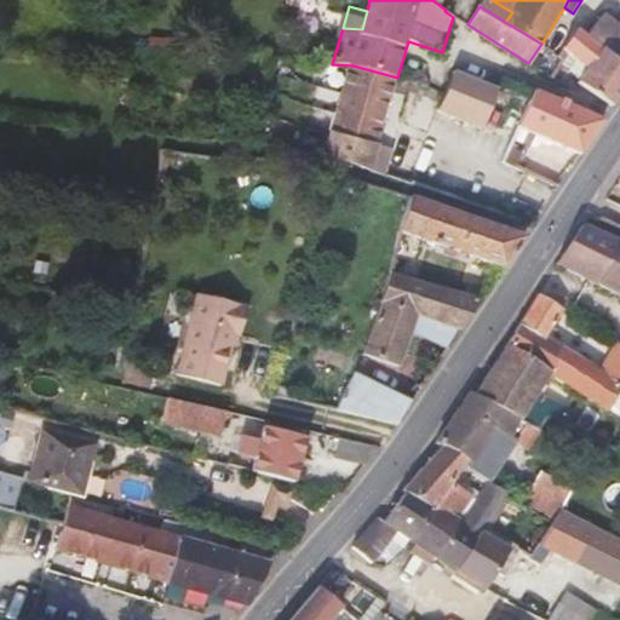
[(619,64),(619,28),(618,32),(603,19),(589,40),(619,64)]
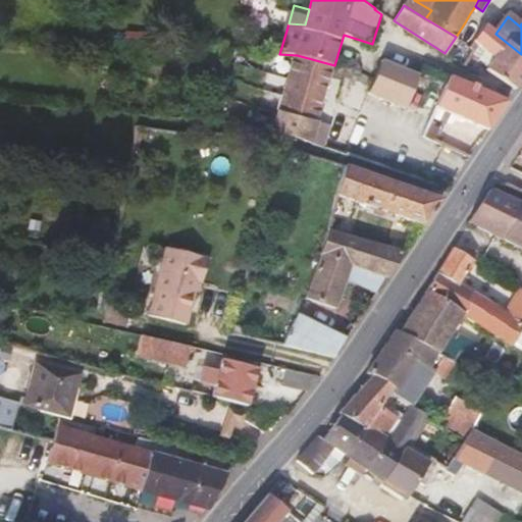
[(494,59),(485,71),(515,90),(521,81),(521,79),(521,54),(496,34),(485,27),(478,35),(473,43),(494,59)]
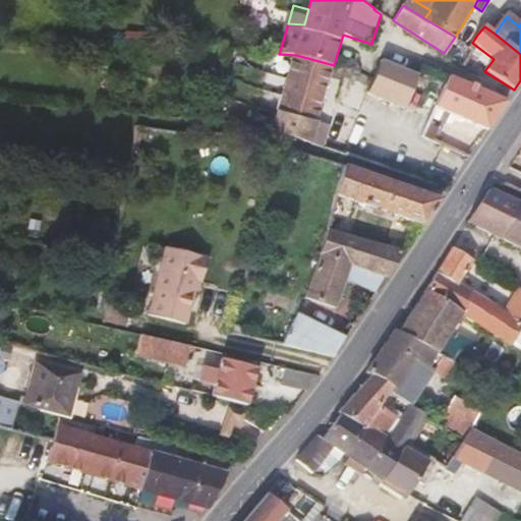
[(314,126),(334,65),(296,55),(295,55),(278,114),(272,114),(270,121),(275,123),(271,134),(321,150),(327,130),(314,126)]
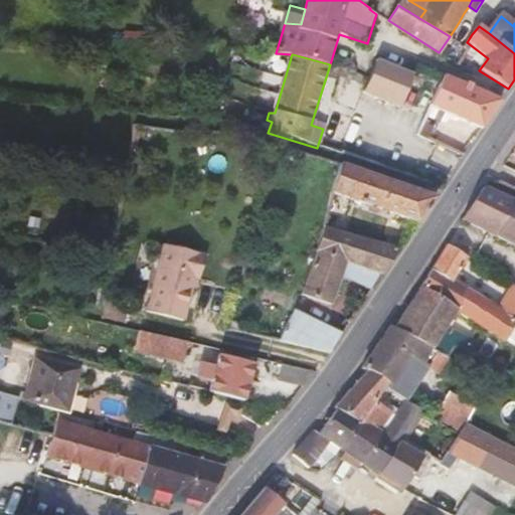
[(395,107),(409,74),(376,60),(361,93),(395,107)]
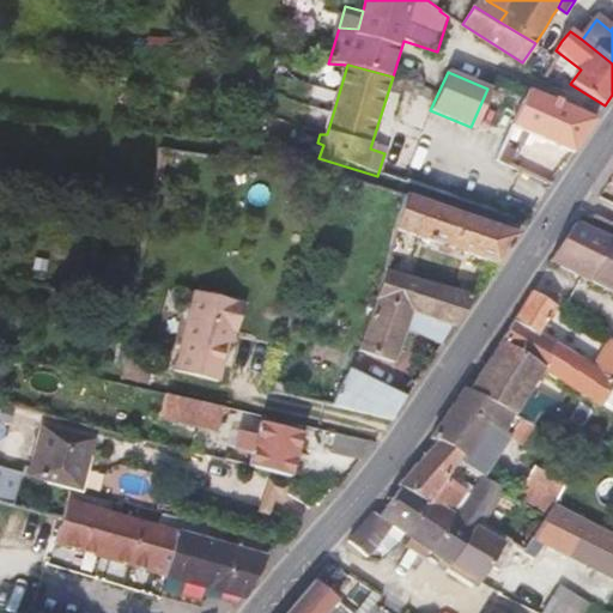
[(487,89),(521,104),(527,90),(493,76),(487,89)]
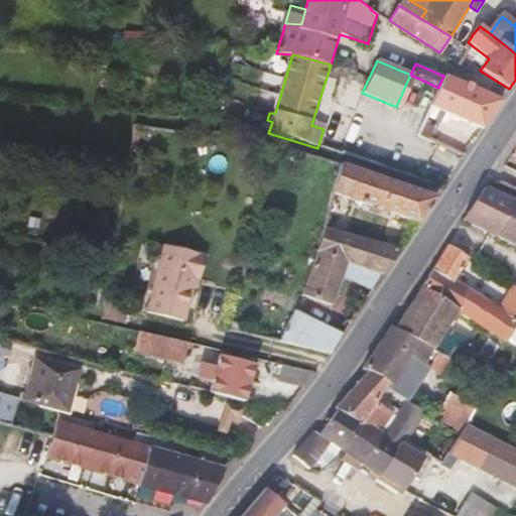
[(461,119),(483,129),(486,125),(501,101),(443,76),(438,88),(430,107),(452,115),(450,120),(458,124),(461,119)]
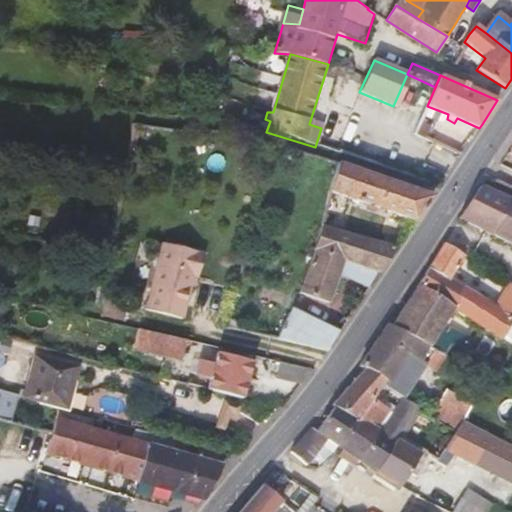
[(469,144),(419,124),(414,136),(460,156),(469,144)]
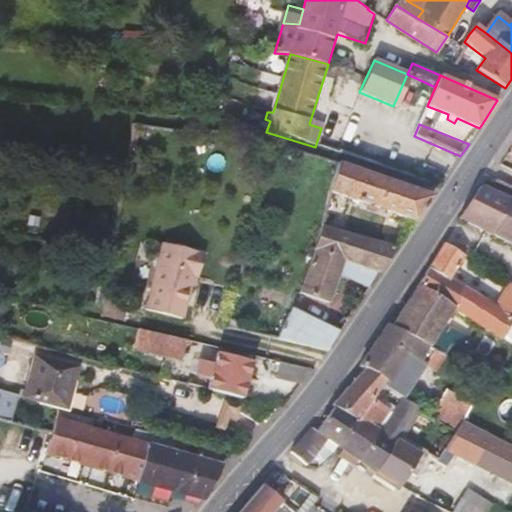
[(368,206),(380,209),(416,221),(434,194),(406,186),(348,167),(338,164),(329,192),(329,193),(368,206)]
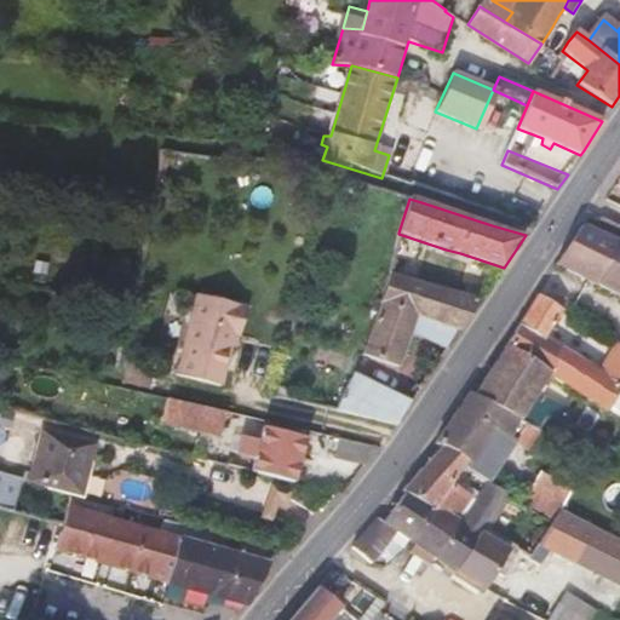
[(585,229),(561,267),(601,287),(619,245),(585,229)]
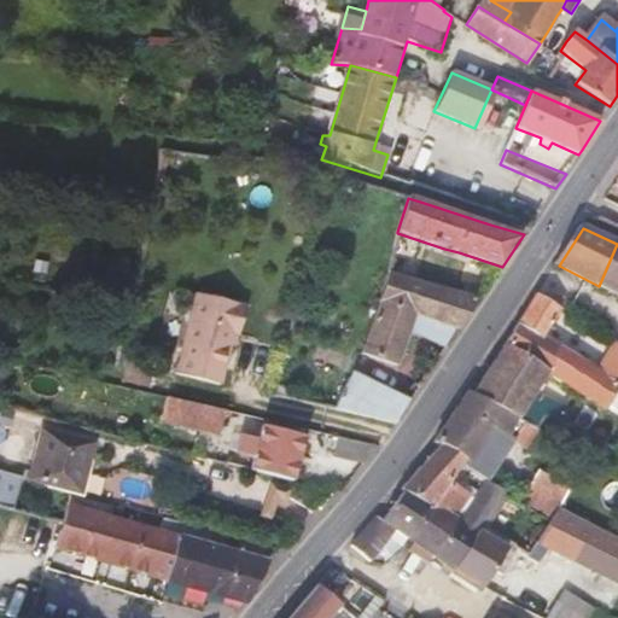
[(617,244),(599,286),(617,296),(617,244)]
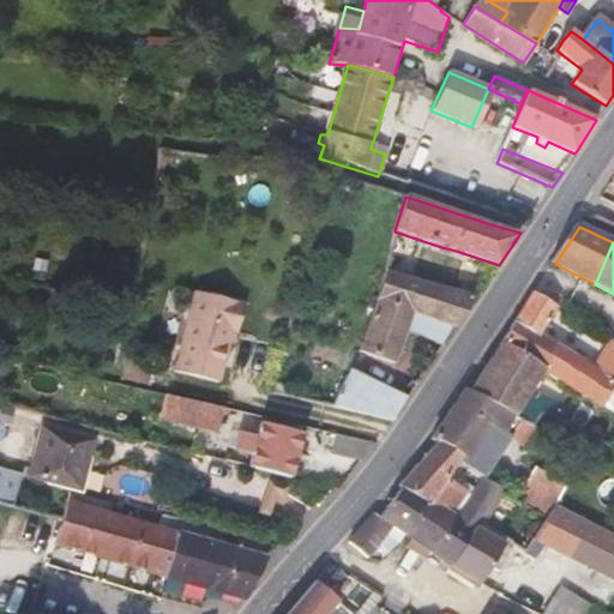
[(452,260),(456,251),(441,247),(439,256),(452,260)]
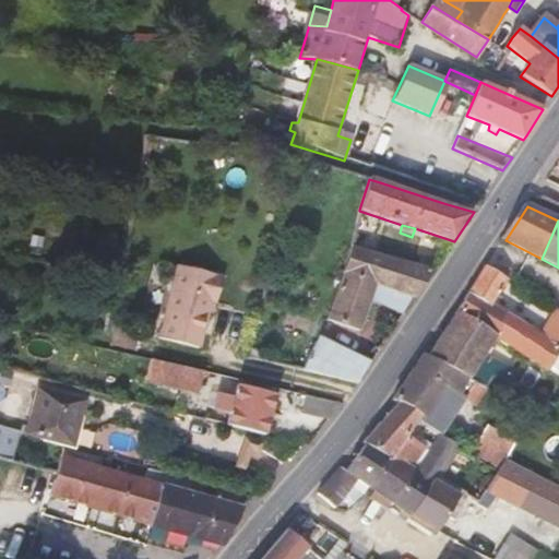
[(430,271),(351,248),(341,275),(414,296),(430,271)]
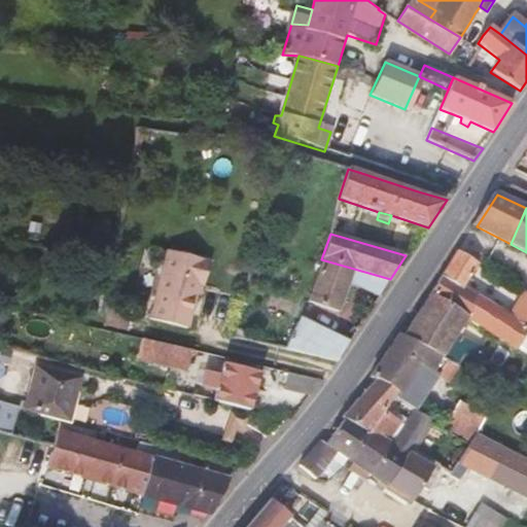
[(211,260),(169,249),(150,318),(188,327),(197,294),(200,284),(205,285),(211,260)]
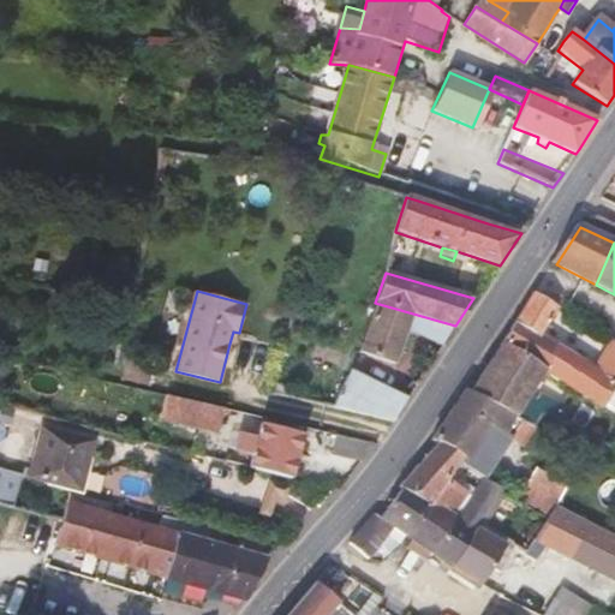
[(553,309),(556,304),(537,294),(505,344),(473,393),(515,415),(537,384),(614,421),(614,389),(613,389),(614,384),(614,383),(614,366),(601,360),(549,336),(555,326),(549,323),(556,311),(553,309)]
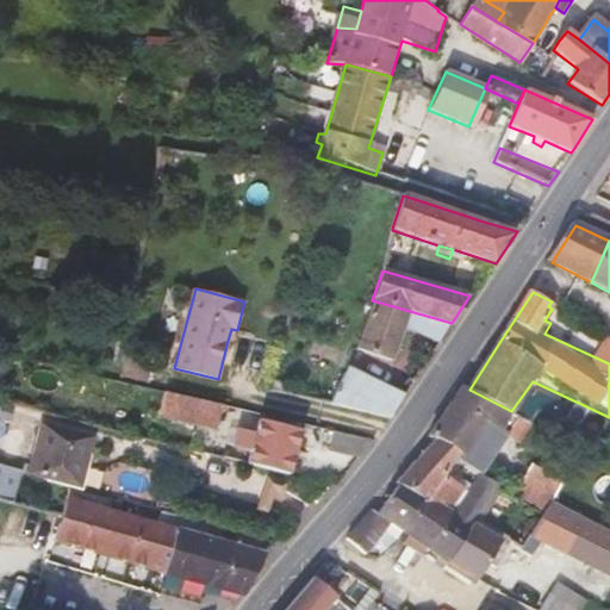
[(402,330),(442,342),(455,324),(452,323),(372,300),(354,349),(391,360),(402,330)]
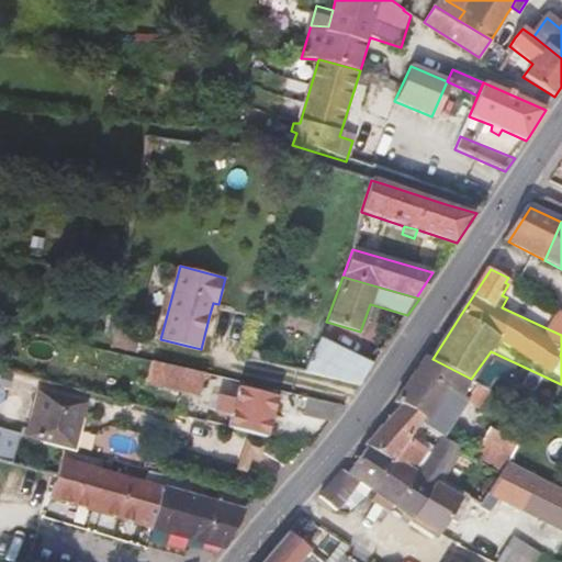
[(561,304),(549,329),(561,335),(561,304)]
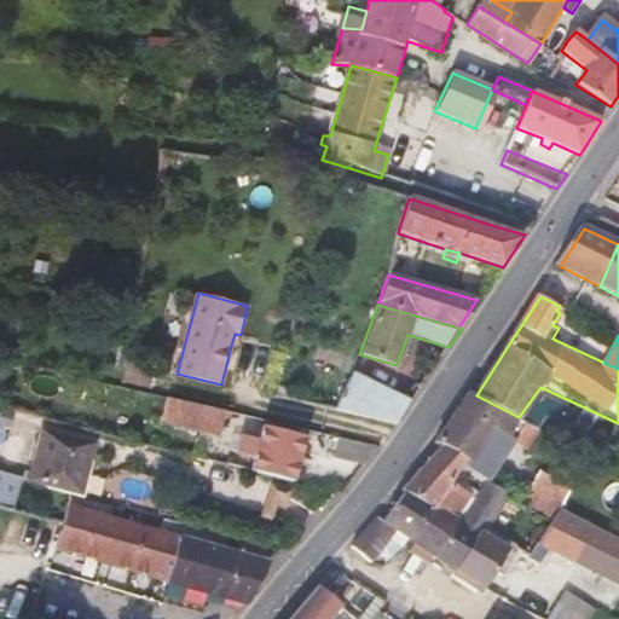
[(0,406),(12,366),(0,363),(0,406)]
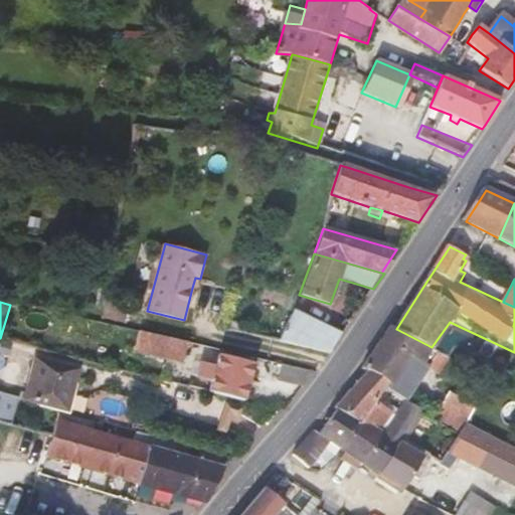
[(104,304),(101,316),(125,322),(128,310),(104,304)]
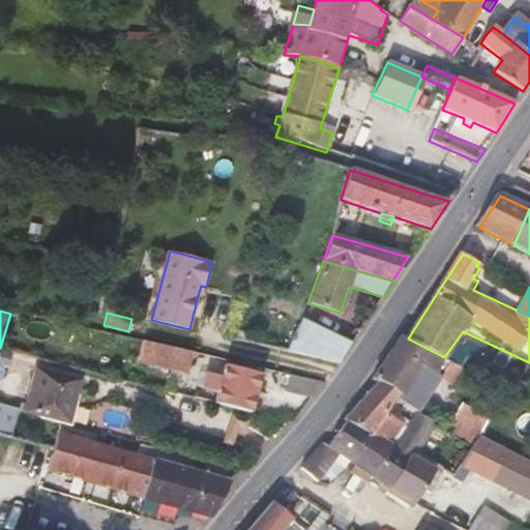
[(296,322),(284,352),(340,363),(349,349),(358,336),(296,322)]
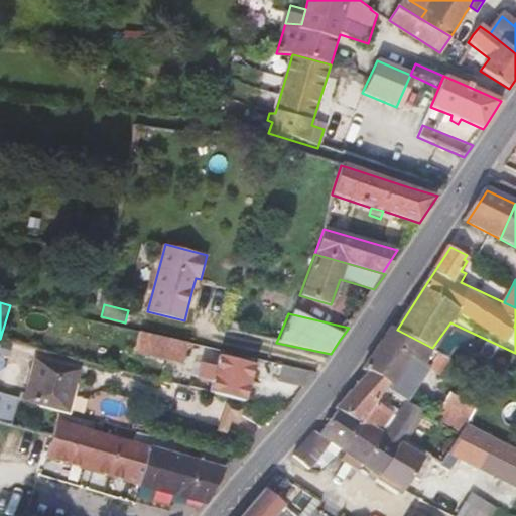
[(241,328),(230,326),(229,333),(238,335),(241,328)]
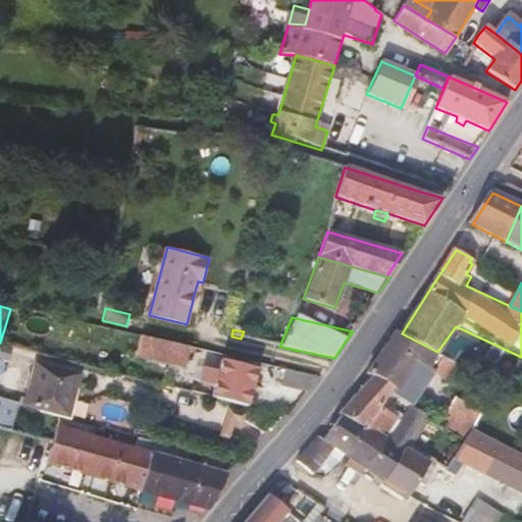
[(444,374),(452,363),(435,355),(437,352),(402,333),(398,331),(382,353),(367,374),(368,375),(393,387),(386,396),(396,401),(410,409),(417,399),(400,388),(418,361),(444,374)]
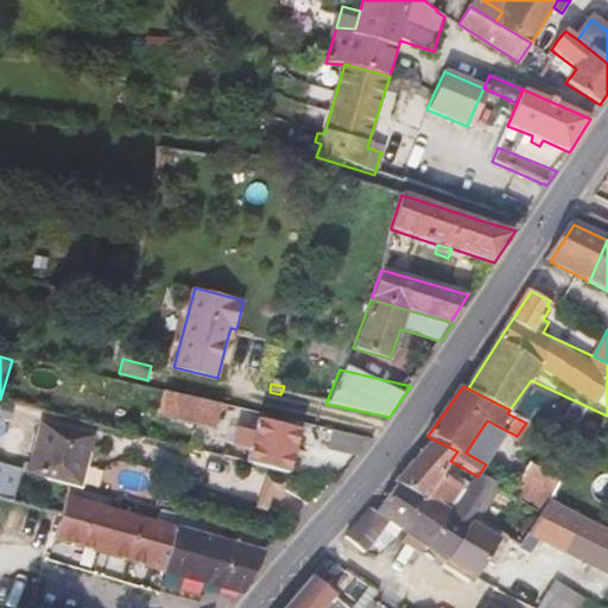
[(217,426),(223,405),(165,392),(160,412),(217,426)]
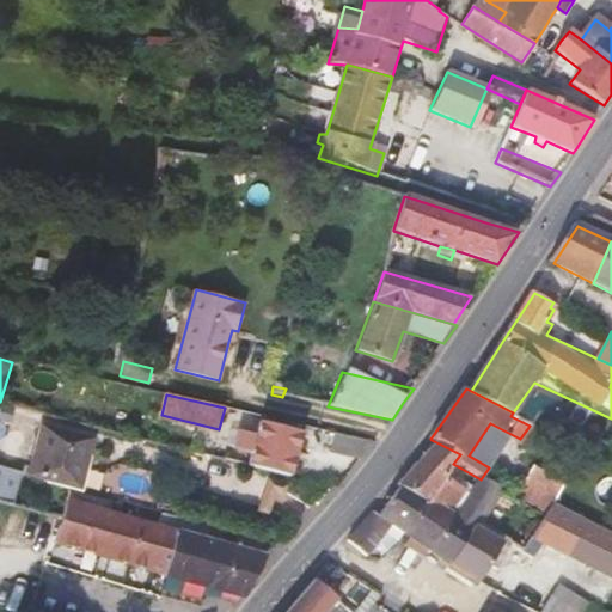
[(259,423),(249,466),(289,476),(300,433),(259,423)]
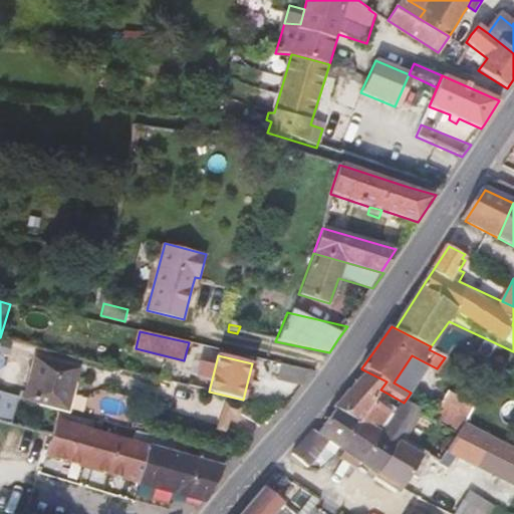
[(161,376),(181,380),(184,364),(163,361),(161,376)]
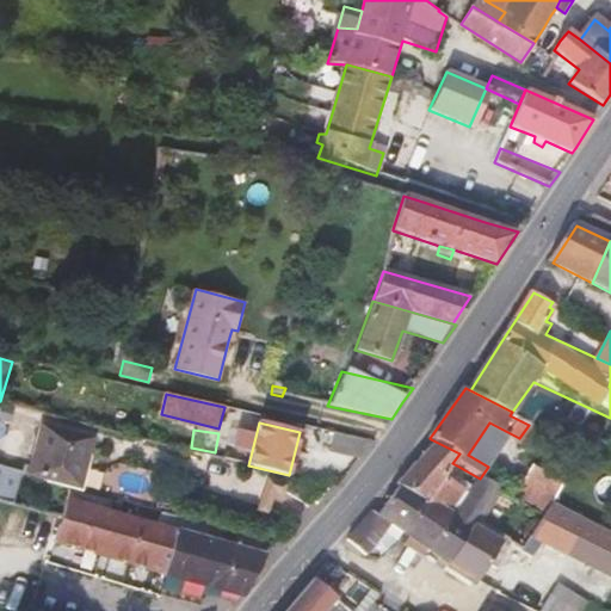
[(44,431),(32,477),(81,488),(92,442),(44,431)]
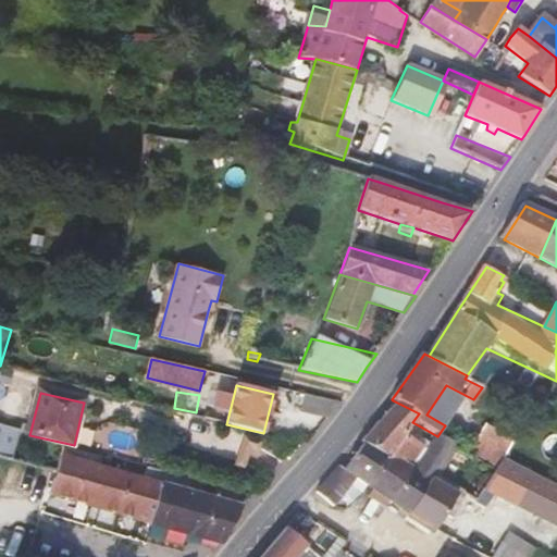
[(302,412),(327,420),(343,404),(343,403),(306,394),(302,412)]
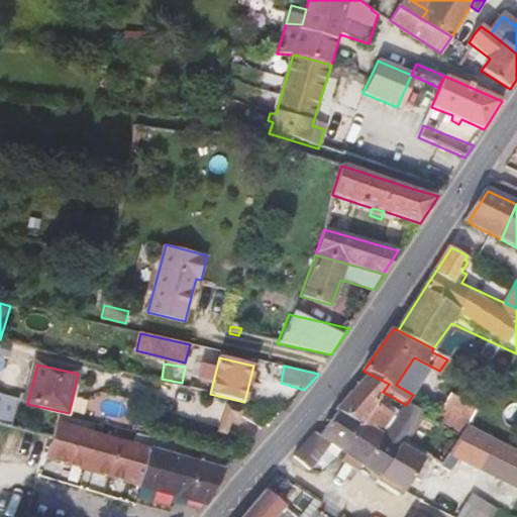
[(336,409),(339,411),(362,423),(383,392),(389,384),(365,372),(351,390),(336,409)]
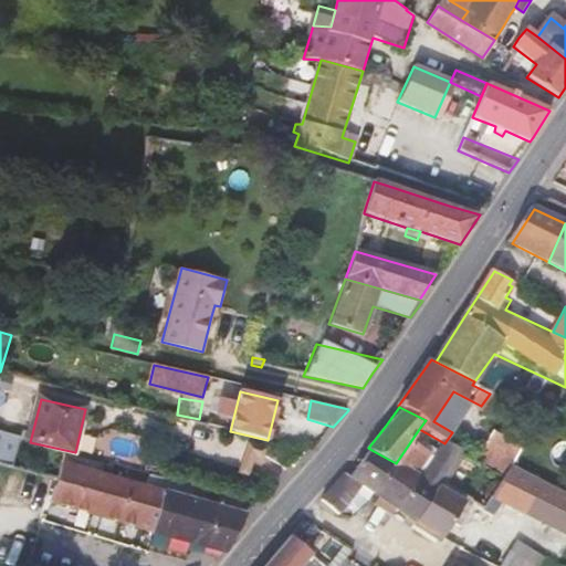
[(472,438),(482,426),(464,412),(454,423),(472,438)]
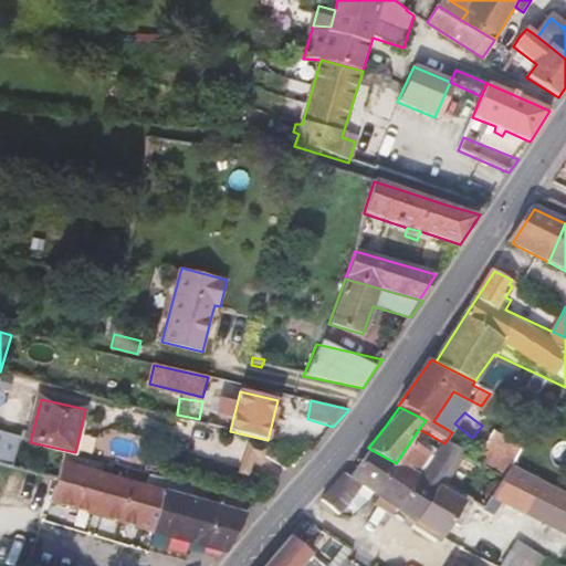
[(381,499),(396,509),(419,475),(417,475),(431,454),(419,449),(429,435),(419,429),(396,463),(375,494),(381,499)]
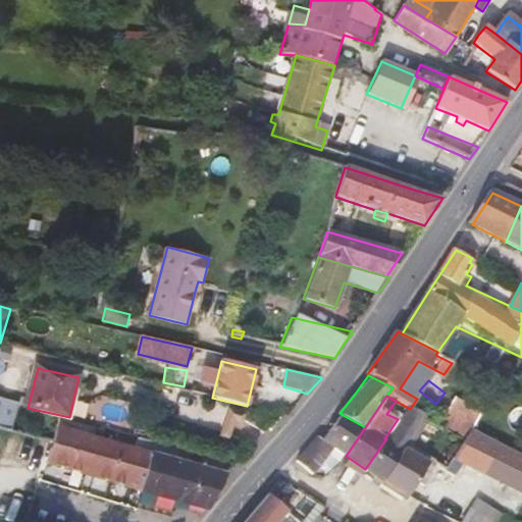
[(446,417),(469,432),(480,415),(455,400),(446,417)]
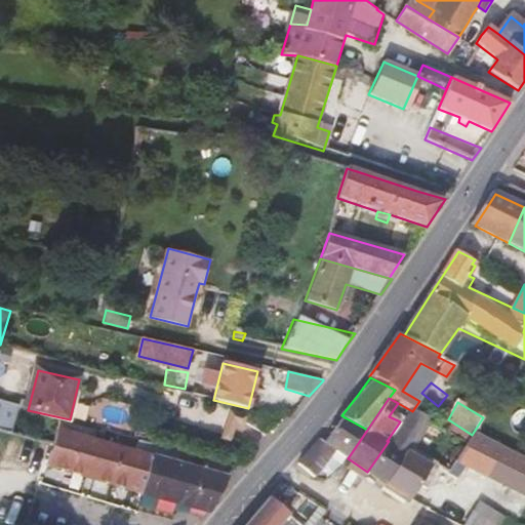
[(12,406),(8,405),(0,431),(12,434),(17,414),(12,406)]
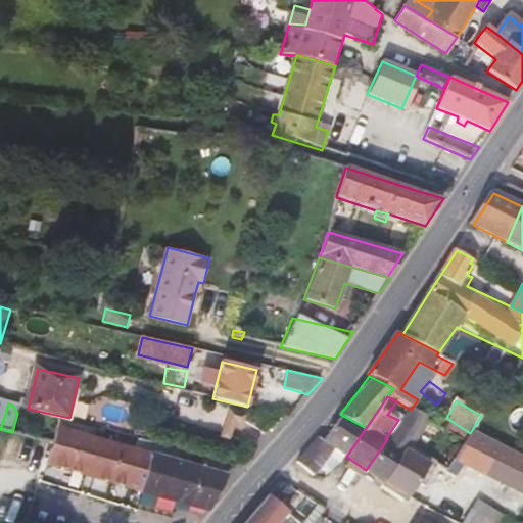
[(411,410),(398,427),(416,437),(427,419),(411,410)]
